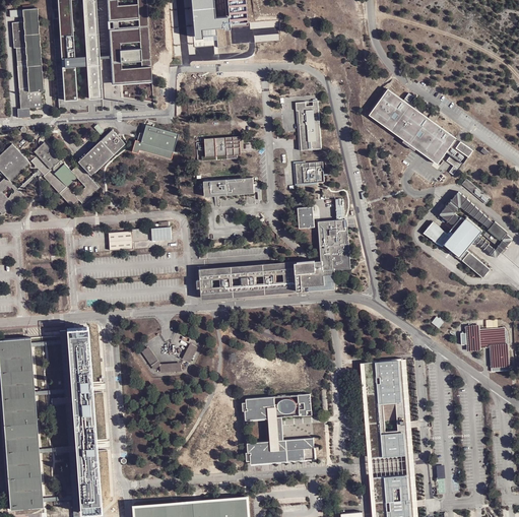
[(56,0),(63,100),(76,99),(74,65),(74,57),(70,0),(82,0),(85,57),(86,65),(88,98),(102,98),(99,57),(94,0),(56,0)]
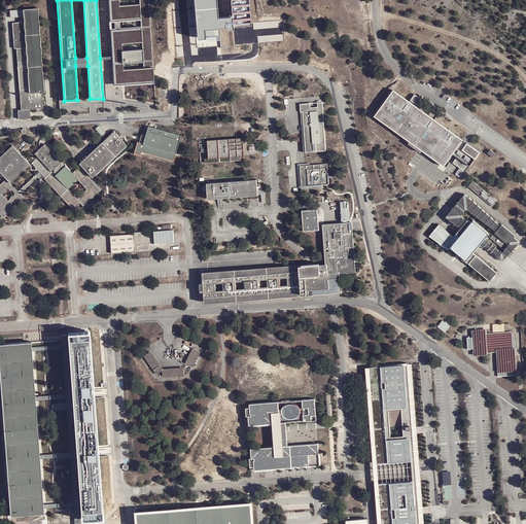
[(109,0),(112,58),(113,84),(153,82),(148,0),(109,0)]
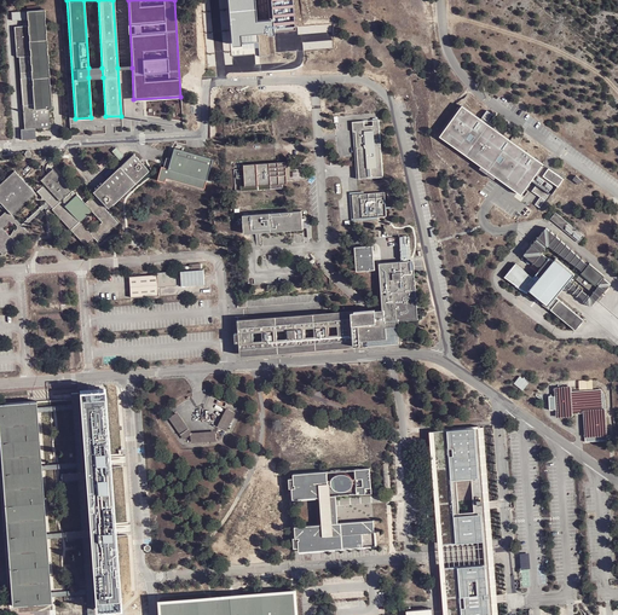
[(229,0),(234,41),(258,39),(259,52),(270,52),(267,33),(272,32),(271,24),(276,24),(277,27),(300,24),(296,0),(229,0)]
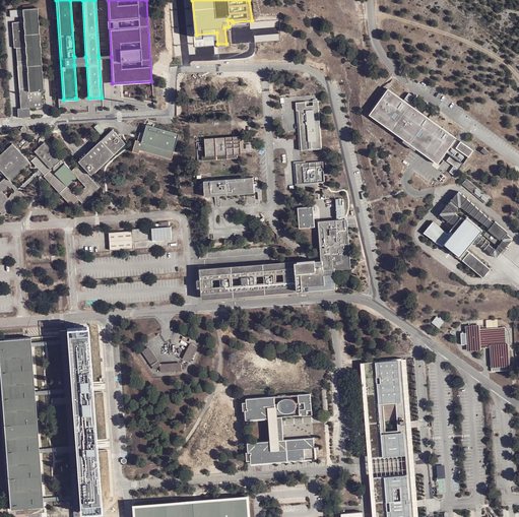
[(21,8),(22,15),(22,20),(24,47),(15,47),(19,108),(28,107),(41,106),(40,91),(42,91),(42,89),(43,89),(41,68),(37,7),(21,8)]
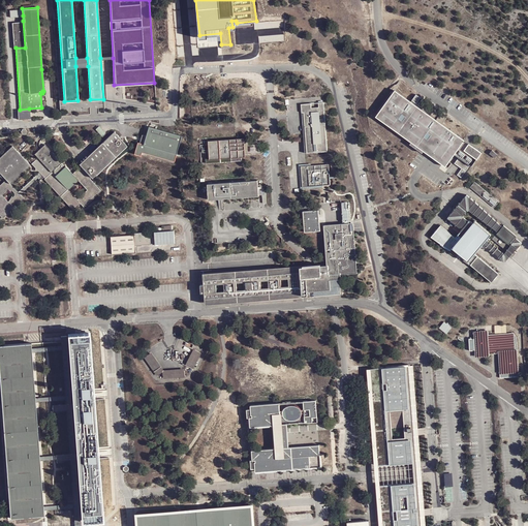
[(23,16),(22,8),(8,9),(9,17),(23,16)]
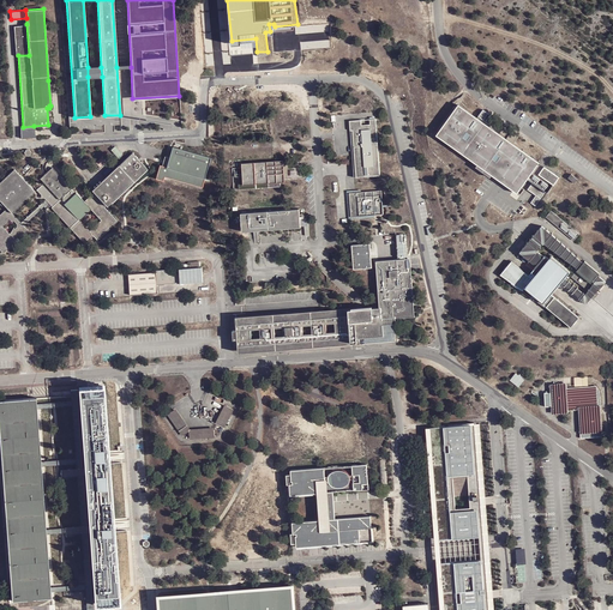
[(26,24),(12,25),(14,55),(18,55),(29,55),(26,24)]
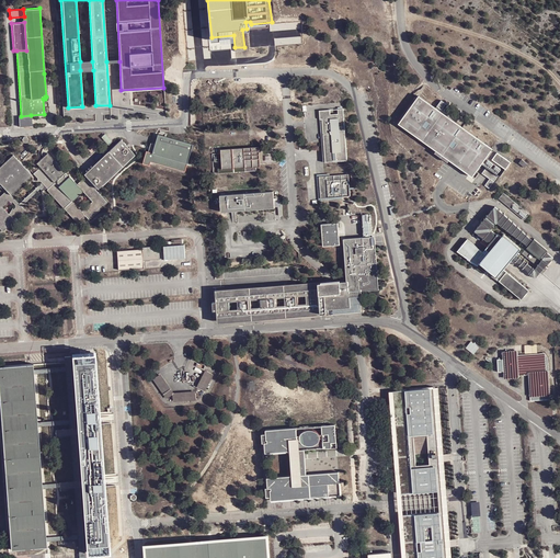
[(92,61),(80,61),(80,70),(93,70),(92,61)]
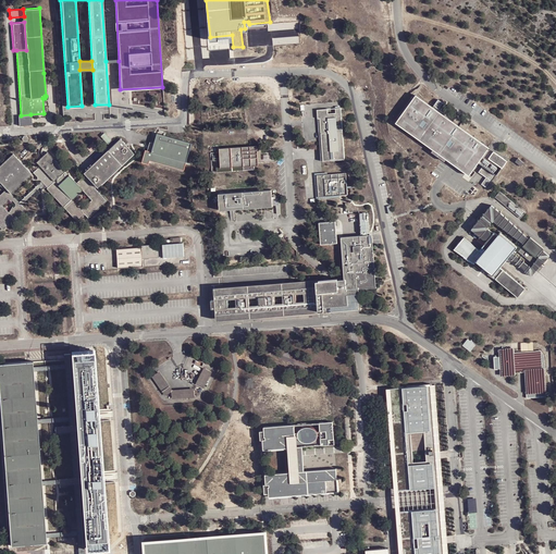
[(487,145),(415,91),(395,119),(432,146),(468,172),(487,145)]
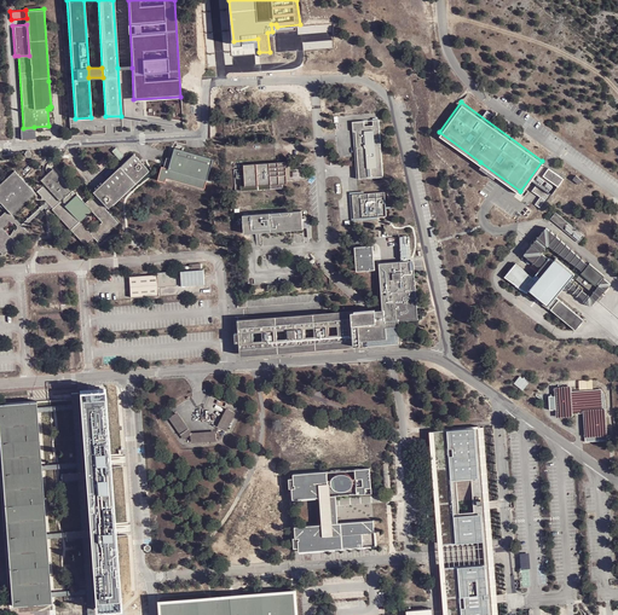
[(486,106),(481,112),(492,120),(497,114),(486,106)]
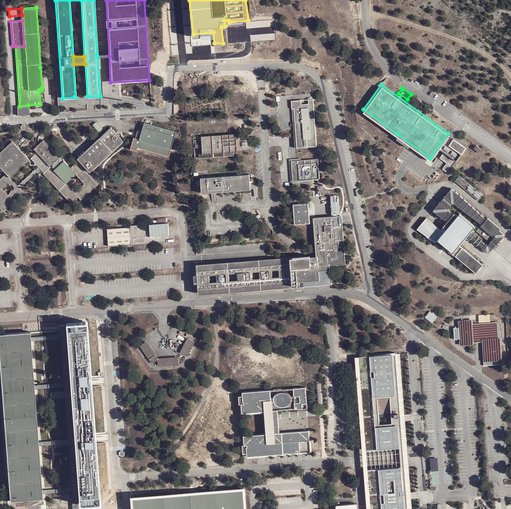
[(300,100),(290,101),(291,109),(293,109),(295,148),(315,147),(312,99),(307,100),(308,106),(300,107),(300,100)]
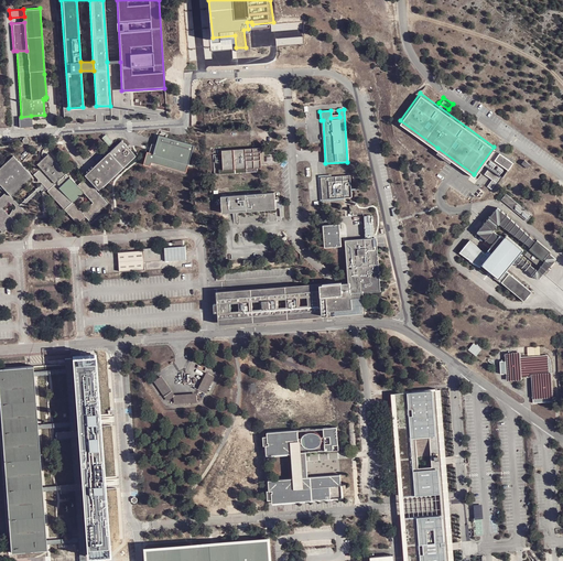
[(31,126),(31,116),(18,117),(18,127),(31,126)]
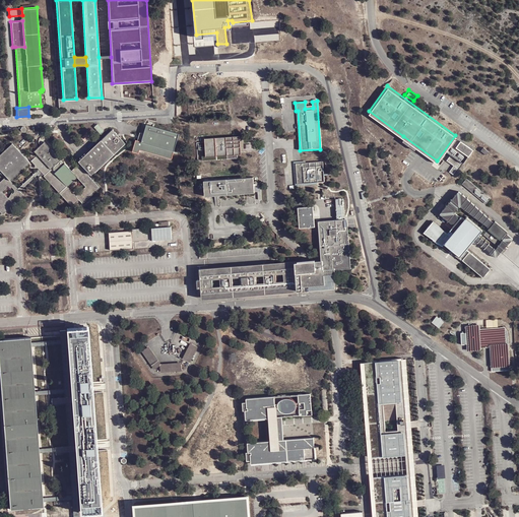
[(96,124),(93,127),(100,134),(103,131),(96,124)]
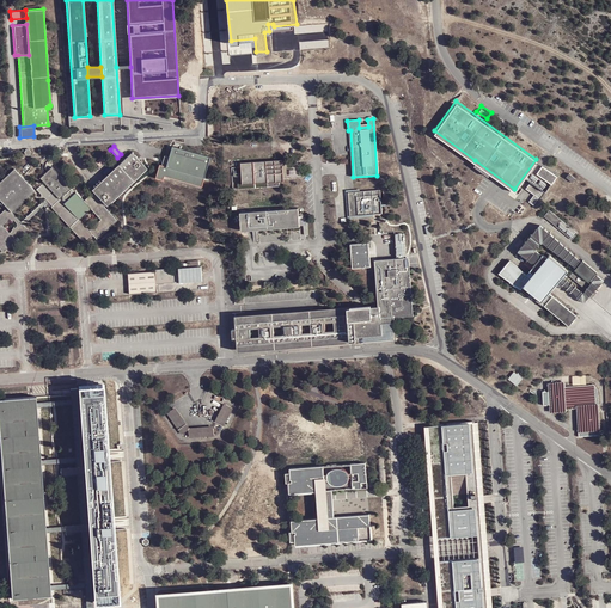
[(182,149),(171,146),(165,166),(159,164),(154,178),(163,180),(164,176),(201,186),(209,158),(182,149)]
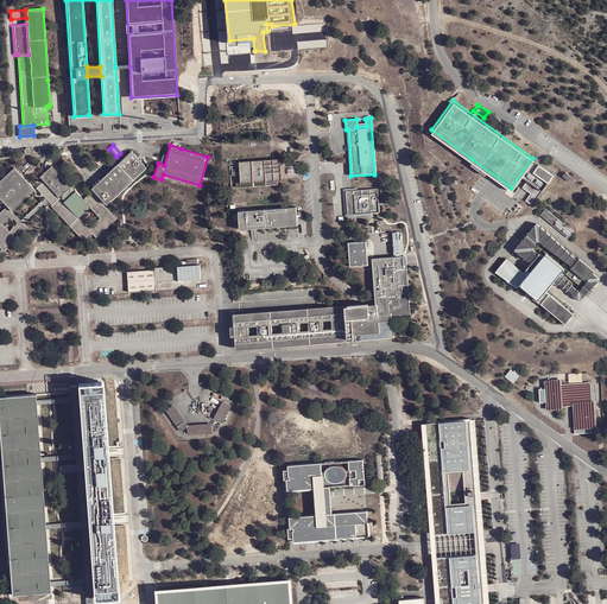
[(0,202),(5,208),(0,211),(0,246),(4,249),(27,227),(23,222),(43,203),(45,201),(48,203),(84,240),(92,234),(95,236),(114,218),(102,204),(103,203),(105,204),(144,167),(134,156),(130,151),(113,166),(90,188),(92,189),(81,198),(74,190),(73,190),(70,186),(51,165),(46,170),(35,180),(38,185),(35,188),(44,198),(20,221),(12,210),(35,190),(21,176),(13,167),(0,178),(0,202)]
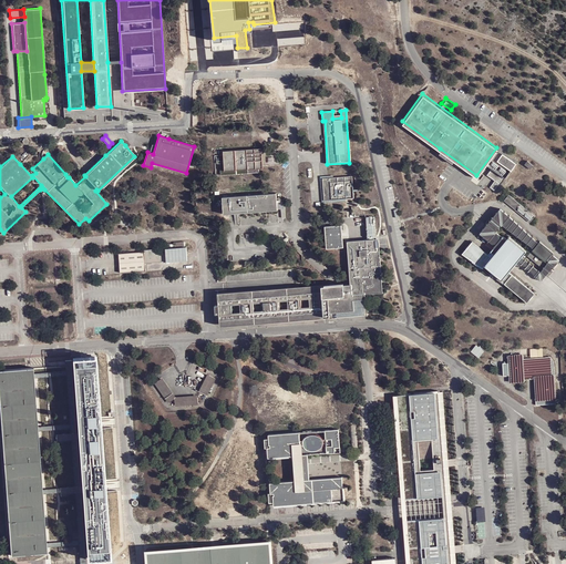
[(219,171),(219,175),(258,172),(257,168),(261,168),(261,163),(260,149),(222,151),(222,155),(218,155),(219,171)]
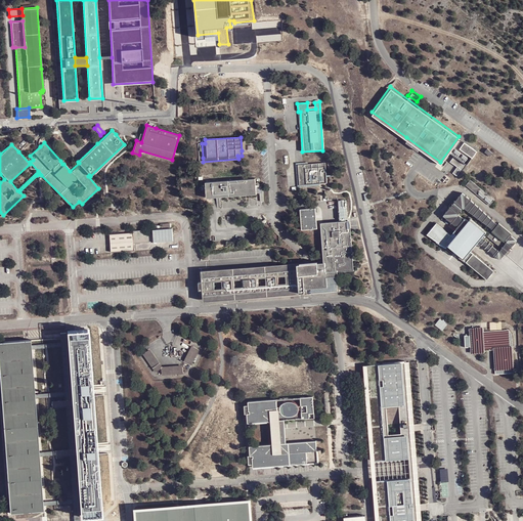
[(465,139),(460,145),(473,155),(477,148),(465,139)]
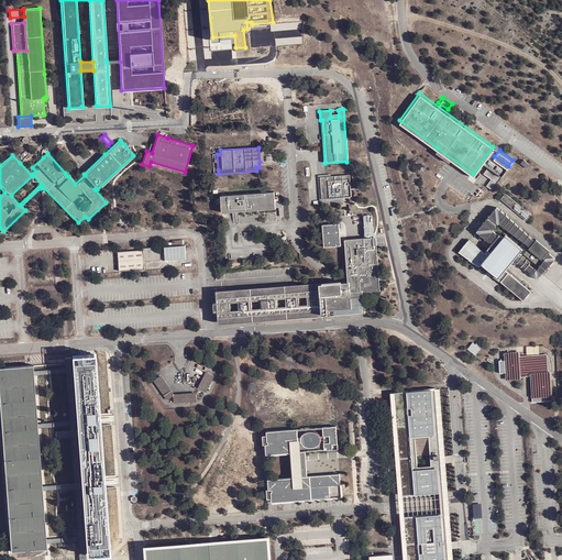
[(487,165),(484,171),(492,176),(485,184),(489,187),(499,174),(487,165)]
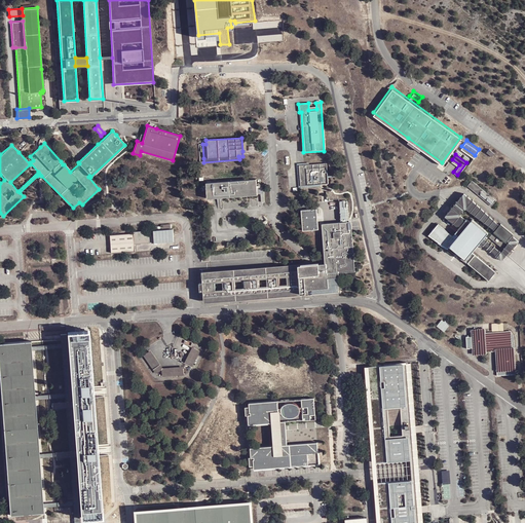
[(325,163),(297,165),(299,186),(320,185),(327,184),(325,163)]
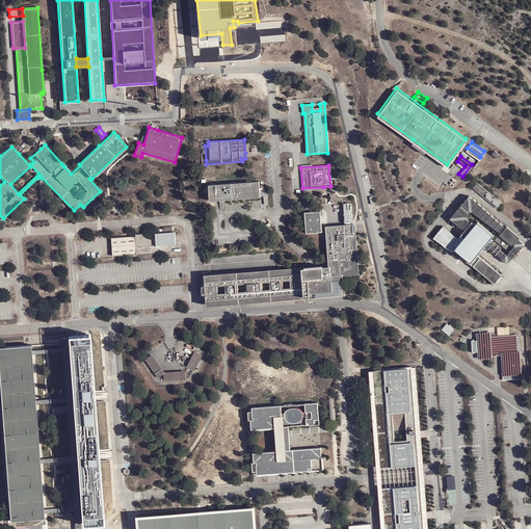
[(259,196),(258,181),(219,184),(216,184),(207,185),(209,201),(219,200),(259,196)]
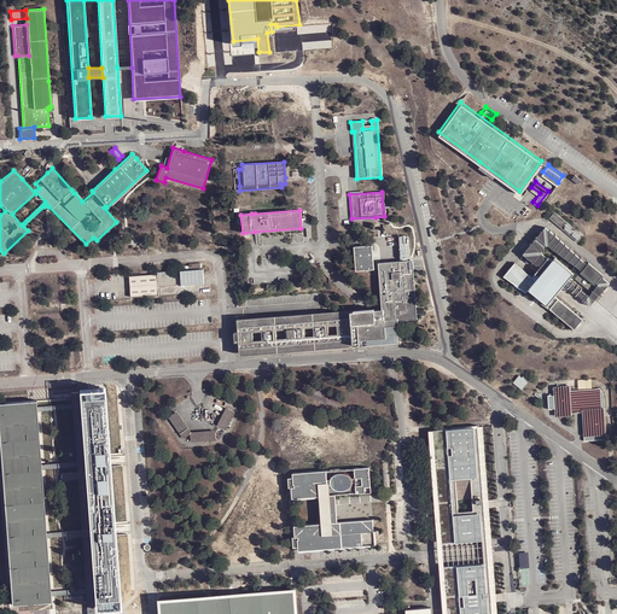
[(382,224),(383,233),(399,232),(401,262),(378,264),(382,308),(382,310),(383,319),(394,317),(396,317),(414,316),(413,304),(406,223),(382,224)]
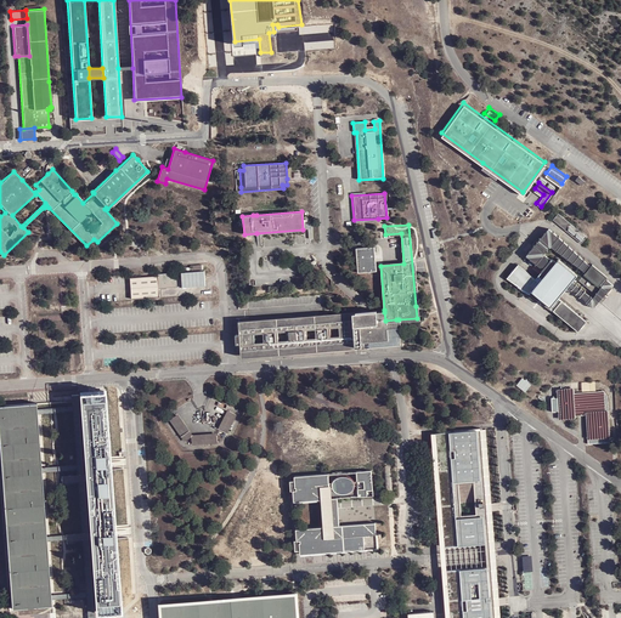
[(557,238),(546,228),(524,255),(541,268),(549,258),(543,253),(549,247),(557,238)]
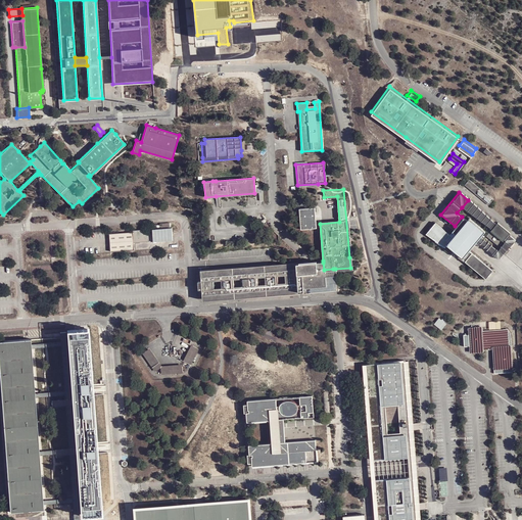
[(319,229),(321,261),(323,261),(320,224),(339,222),(337,196),(324,197),(324,199),(335,198),(337,221),(318,223),(319,229)]
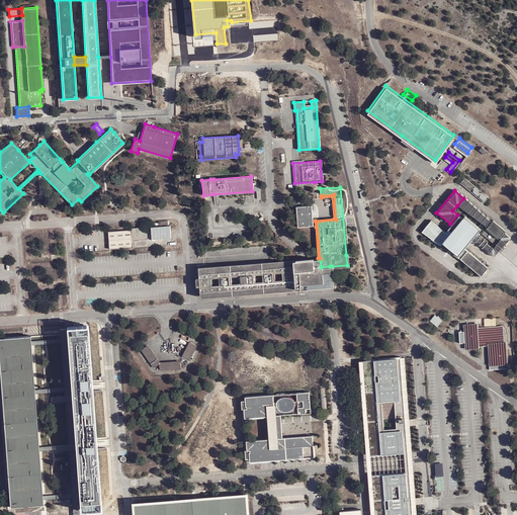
[(484,229),(490,222),(463,198),(457,205),(484,229)]
